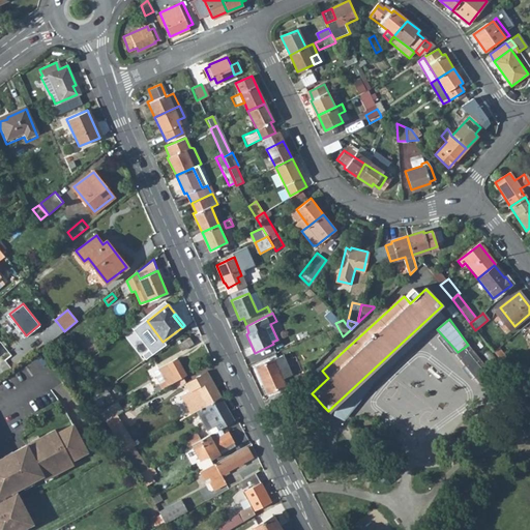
[(163,342),(147,321),(135,330),(148,349),(142,354),(145,359),(166,345),(163,342)]
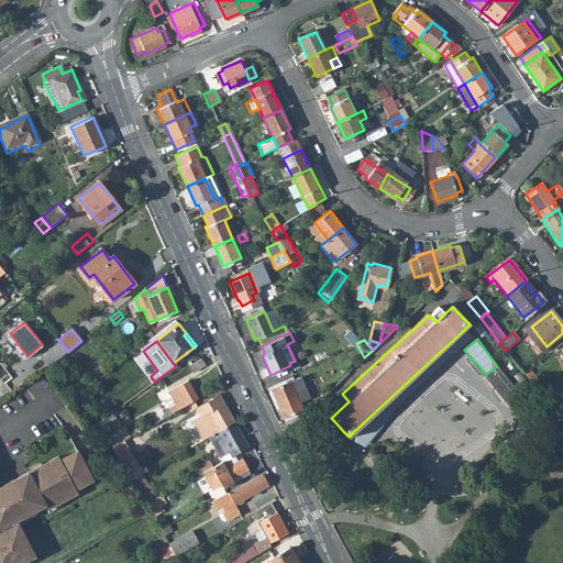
[(41,357),(48,367),(68,352),(61,342),(41,357)]
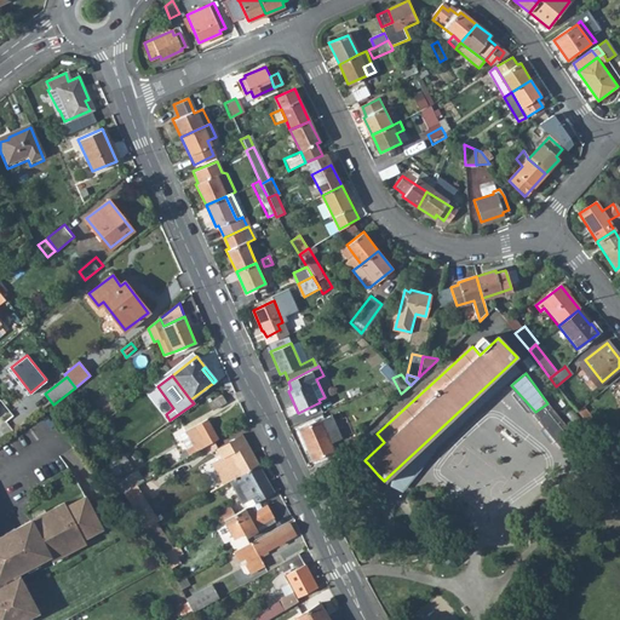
[(351,399),(359,394),(355,385),(346,389),(351,399)]
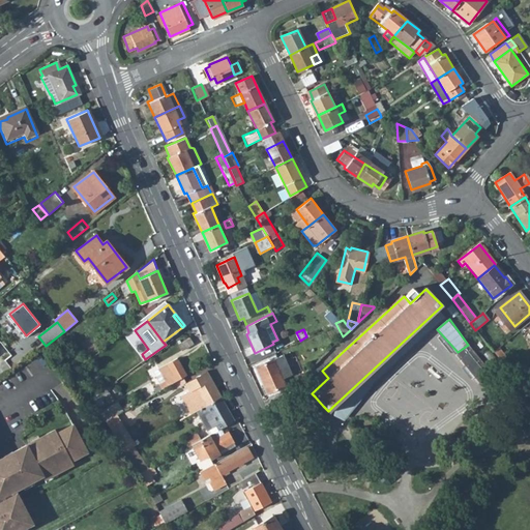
[(182,351),(194,344),(189,337),(178,346),(182,351)]
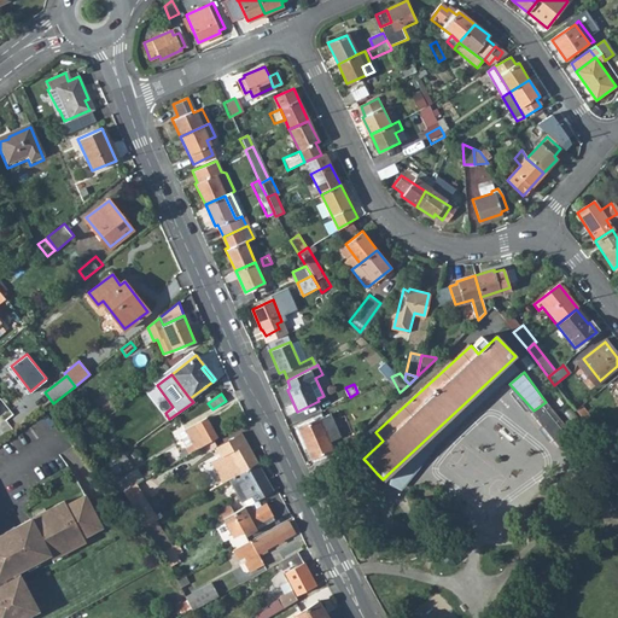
[(579,437),(546,402),(534,410),(564,449),(579,437)]
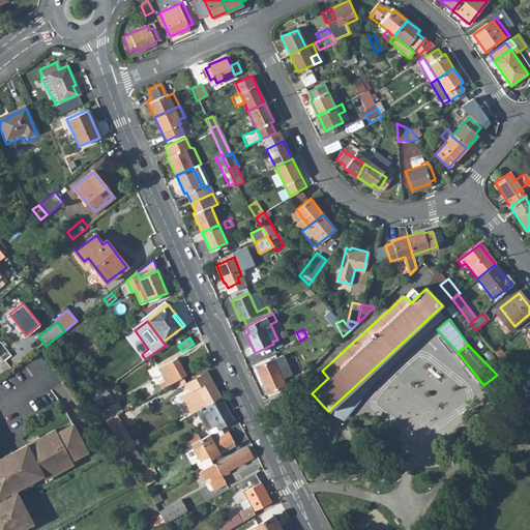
[(285,362),(287,361),(284,354),(256,367),(267,393),(286,384),(283,378),(289,375),(286,367),(288,366),(285,362)]
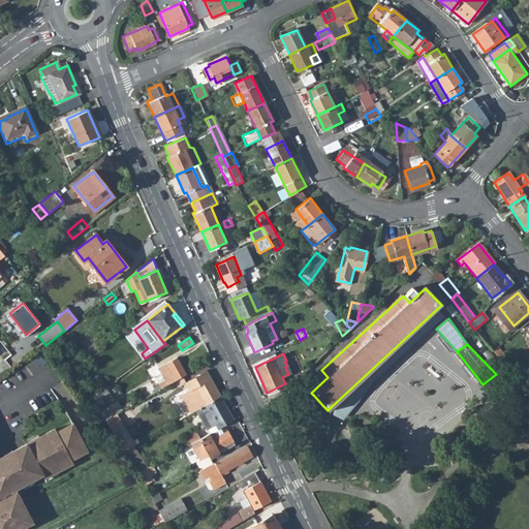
[(109,376),(127,363),(123,358),(104,370),(109,376)]
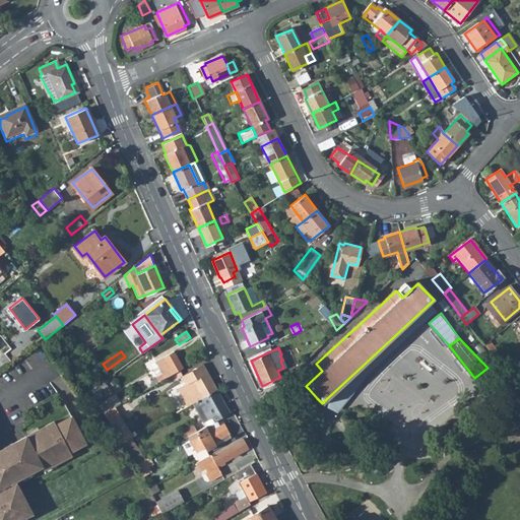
[(183,368),(174,351),(149,365),(157,378),(154,379),(156,383),(183,369),(183,368)]
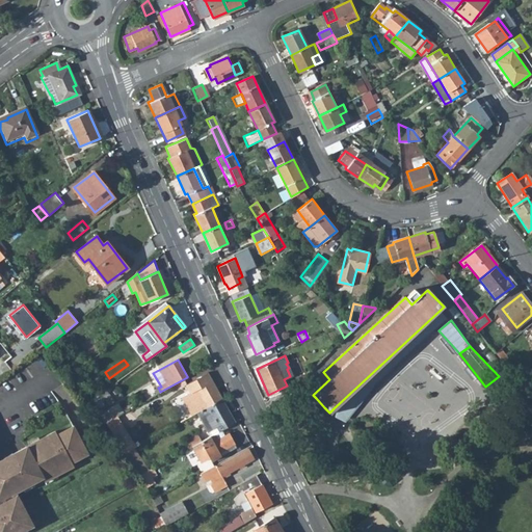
[(189,393),(192,392),(198,402),(203,409),(221,398),(207,373),(186,384),(189,393)]
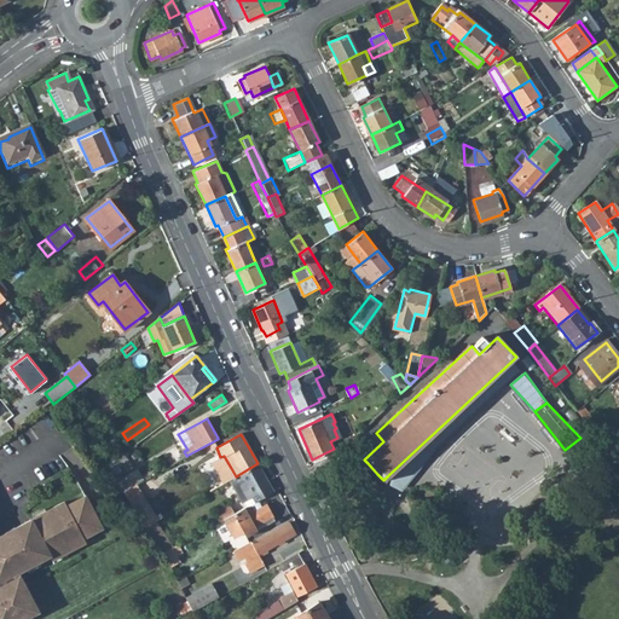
[(236,476),(231,468),(224,456),(220,457),(210,463),(223,484),(224,482),(226,481),(236,476)]
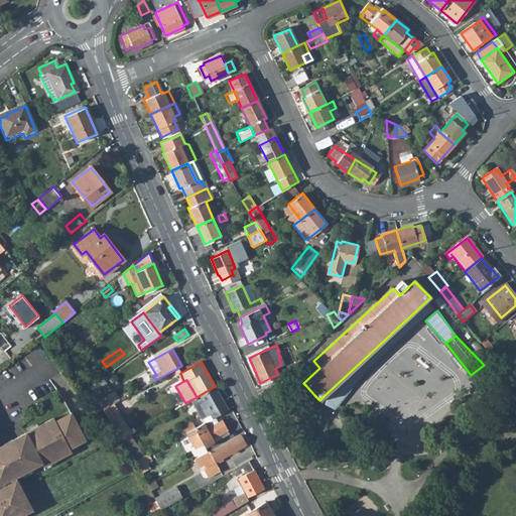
[(215,386),(197,397),(188,401),(186,402),(190,410),(195,408),(201,419),(203,417),(205,422),(208,420),(228,409),(215,386)]
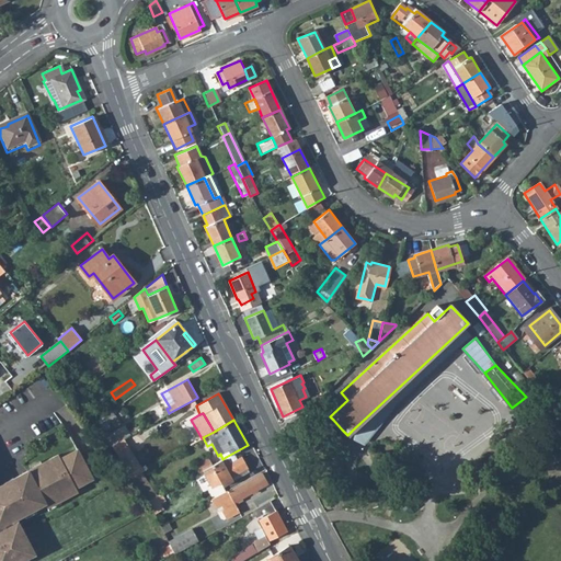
[(112,446),(122,441),(116,430),(104,437),(110,447),(112,446)]
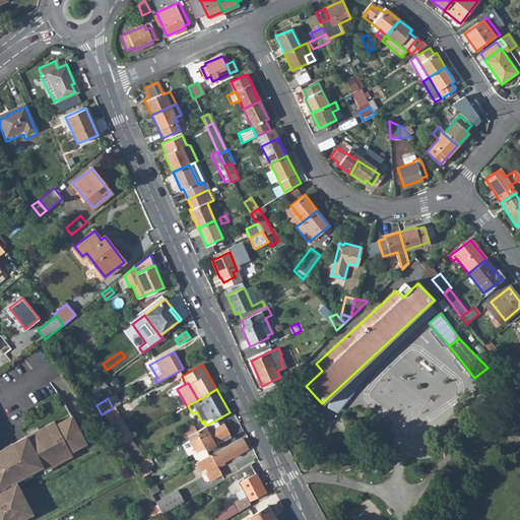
[(104,413),(110,424),(122,416),(116,406),(113,408),(104,413)]
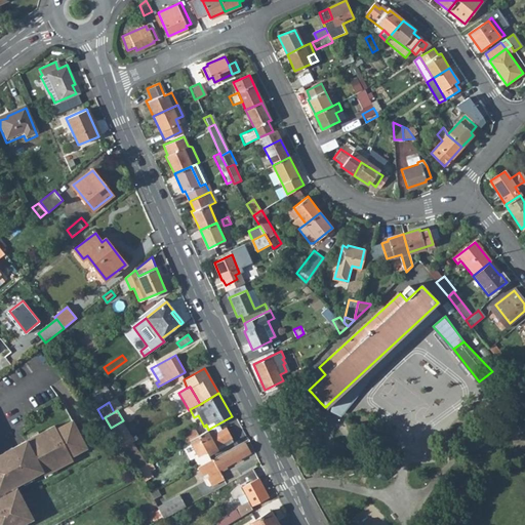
[(130,443),(134,441),(123,420),(111,428),(115,436),(124,447),(130,443)]
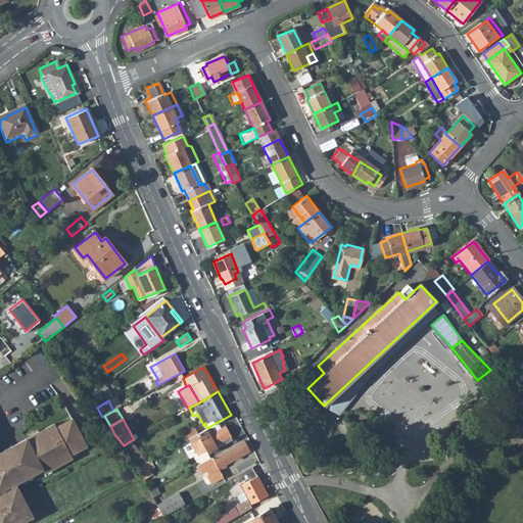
[(89,450),(76,425),(60,433),(59,431),(16,454),(17,455),(0,464),(0,463),(0,522),(35,522),(28,509),(26,510),(16,491),(39,479),(38,478),(45,474),(47,479),(76,464),(74,461),(81,458),(80,456),(89,450)]
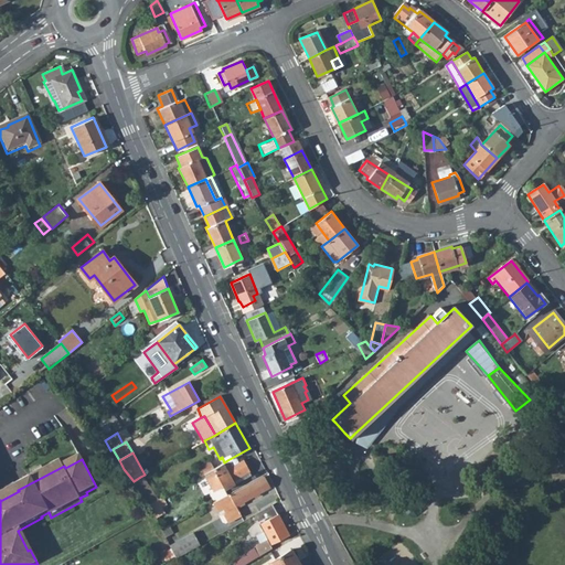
[(224,462),(203,473),(214,494),(234,484),(232,480),(243,475),(248,471),(242,460),(231,466),(227,460),(224,462)]
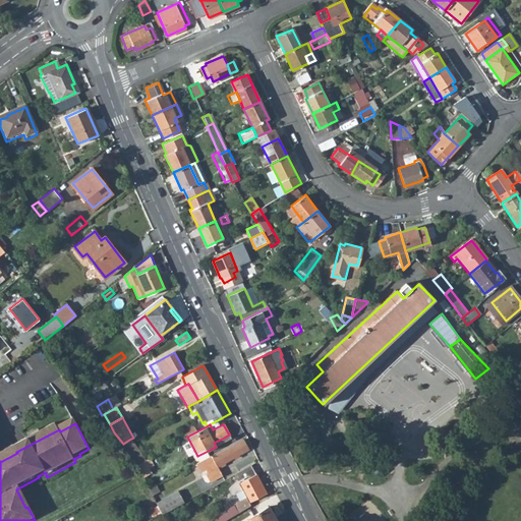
[(216,447),(226,441),(224,438),(214,443),(216,447)]
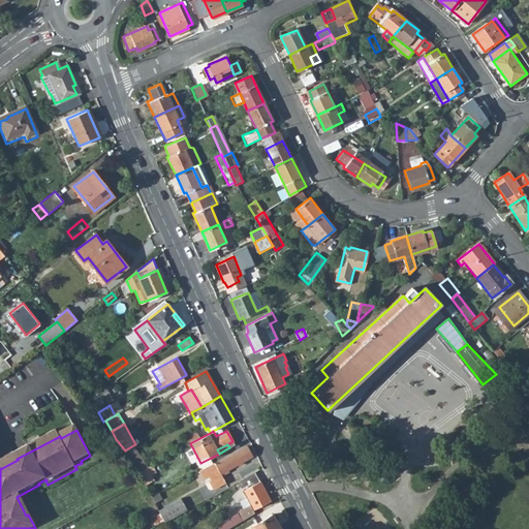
[(139,472),(146,468),(131,446),(125,450),(139,472)]
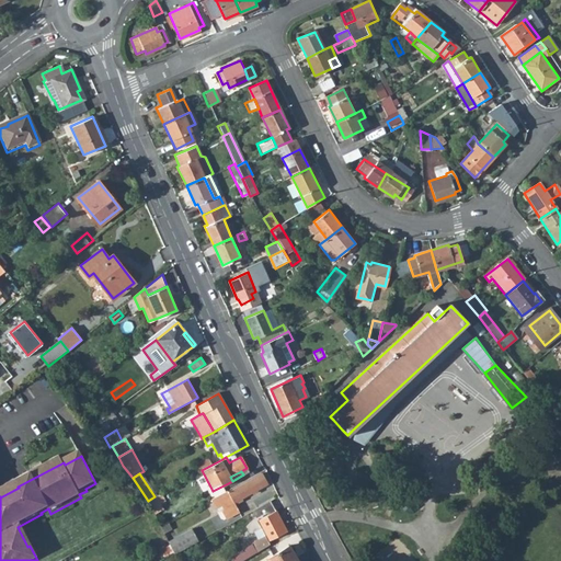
[(227,491),(221,494),(212,500),(216,510),(217,508),(221,506),(225,511),(222,513),(226,519),(239,512),(233,503),(266,484),(261,474),(228,492),(227,491)]
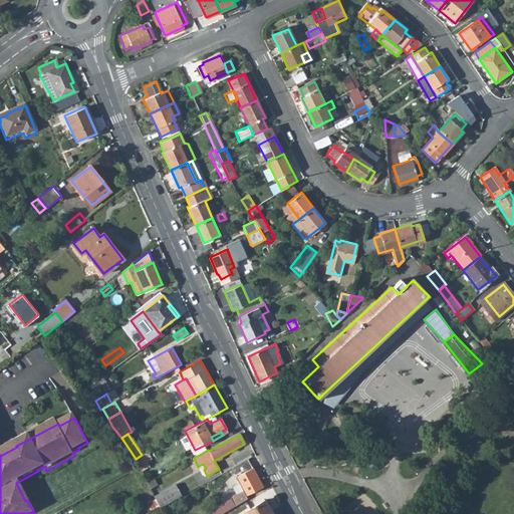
[(151,458),(148,452),(142,455),(136,459),(138,462),(142,470),(142,471),(146,469),(145,468),(149,466),(146,461),(151,458)]
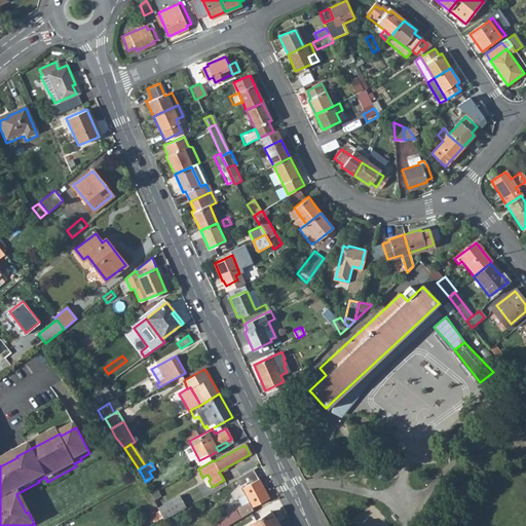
[(385,466),(377,474),(384,481),(392,475),(385,466)]
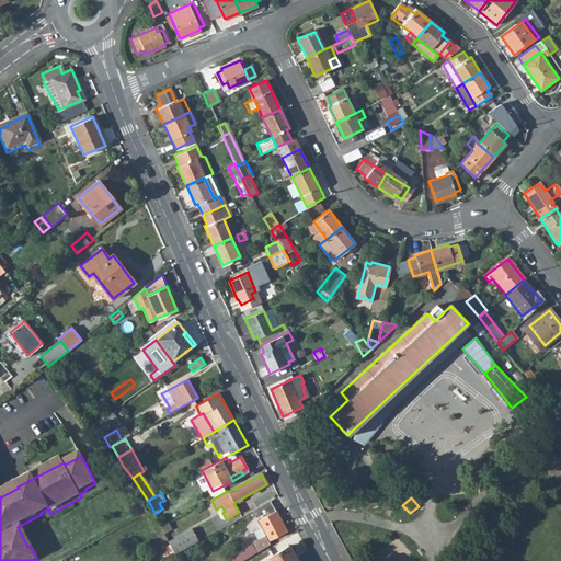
[(276,511),(271,501),(253,511),(265,535),(255,541),(256,542),(230,557),(231,560),(243,560),(256,553),(255,549),(287,530),(276,511)]
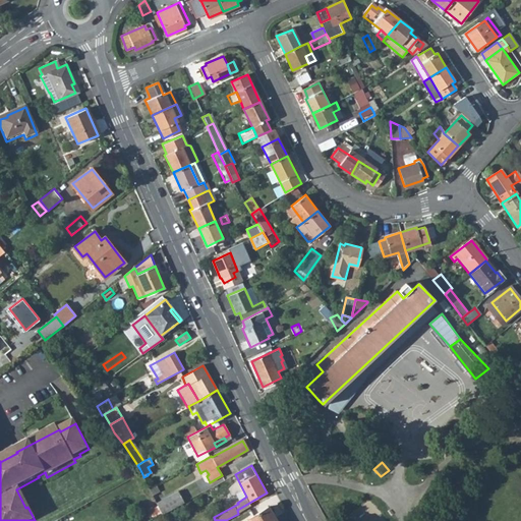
[(162,513),(163,515),(185,503),(179,491),(157,504),(162,513)]
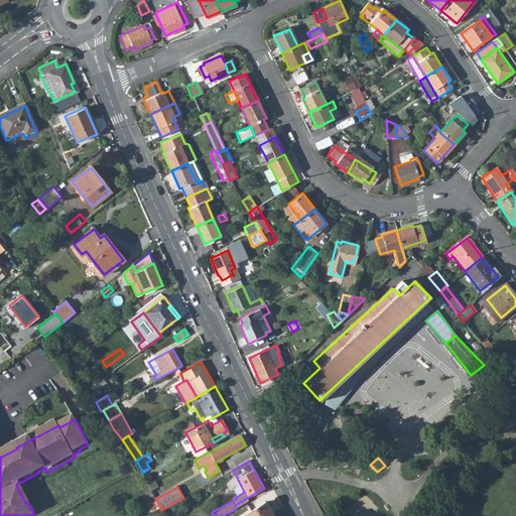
[(225,500),(233,496),(228,488),(221,491),(225,500)]
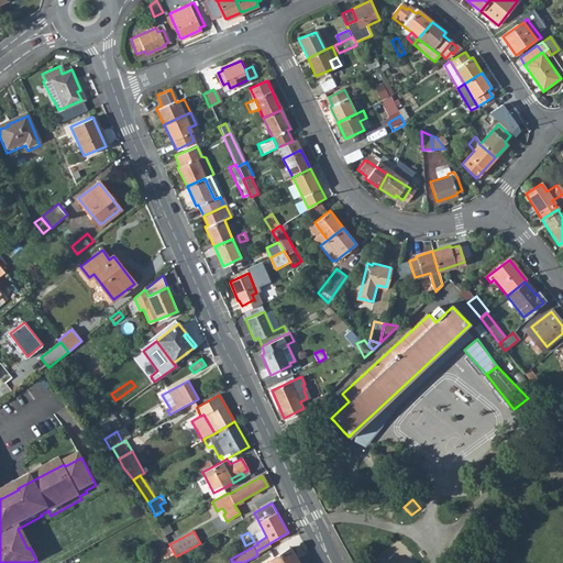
[(298,562),(290,549),(268,561),(268,562),(298,562)]
